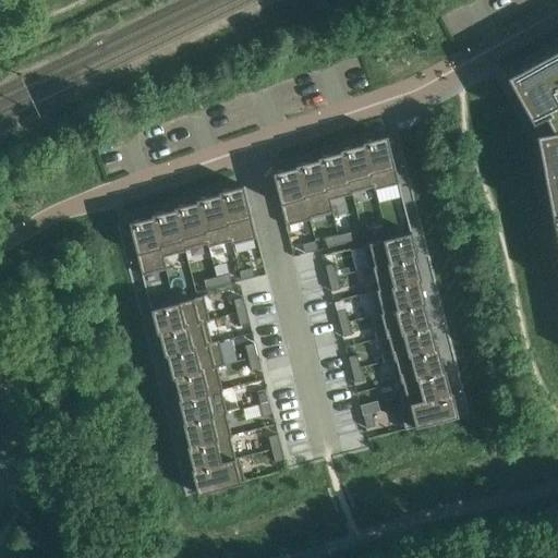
[(557,46),(549,51),(506,76),(516,94),(531,123),(534,133),(557,254),(557,46)]
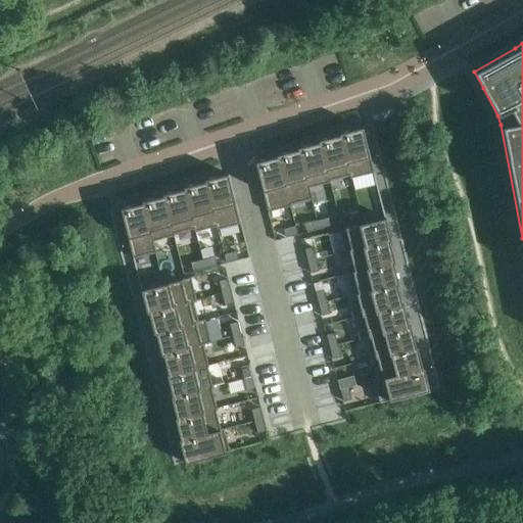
[(362,127),(339,133),(339,135),(340,134),(350,175),(349,175),(350,178),(373,172),(362,127)]
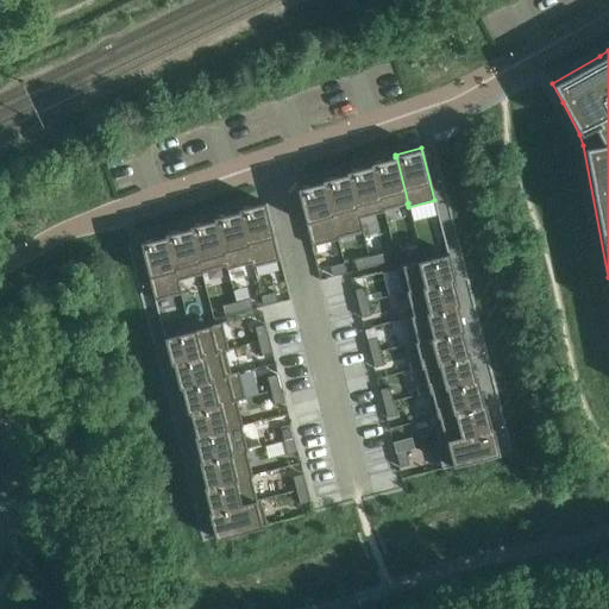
[(395,157),(370,163),(370,165),(371,165),(383,209),(384,209),(407,203),(408,203),(396,156),(395,157)]
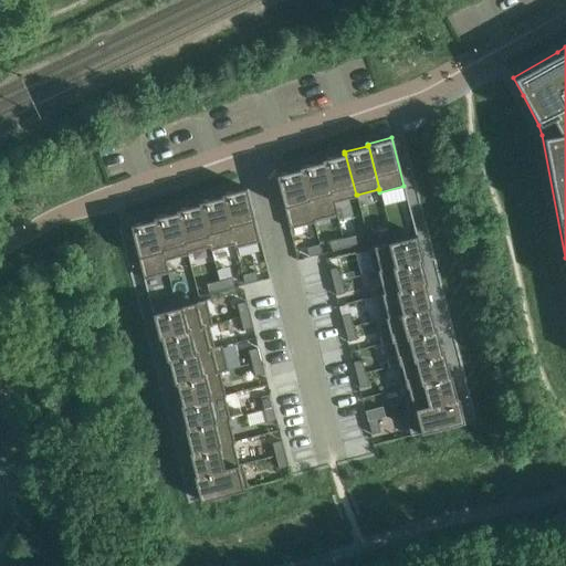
[(344,154),(321,159),(322,161),(323,161),(333,202),(334,202),(357,196),(357,195),(356,195),(345,154),(344,154)]
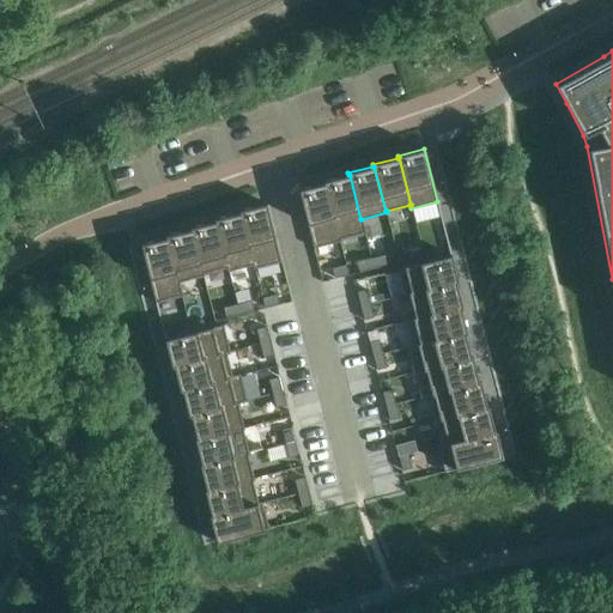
[(349,175),(323,181),(325,183),(339,238),(340,238),(365,232),(362,219),(360,219),(350,175),(349,175)]
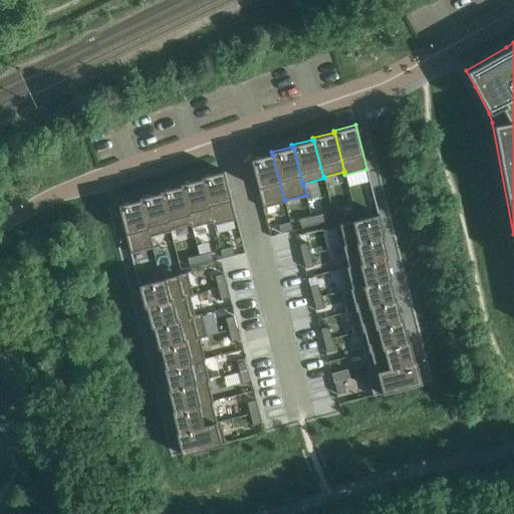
[(272,154),(250,159),(263,208),(286,202),(285,200),(284,200),(272,154)]
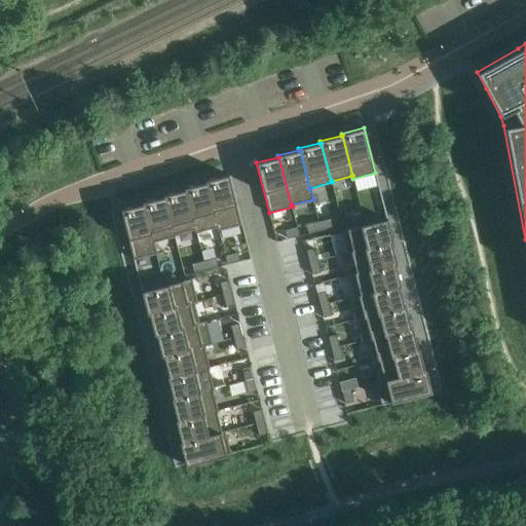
[(228,175),(204,181),(205,182),(207,182),(218,227),(217,227),(218,230),(240,224),(228,175)]
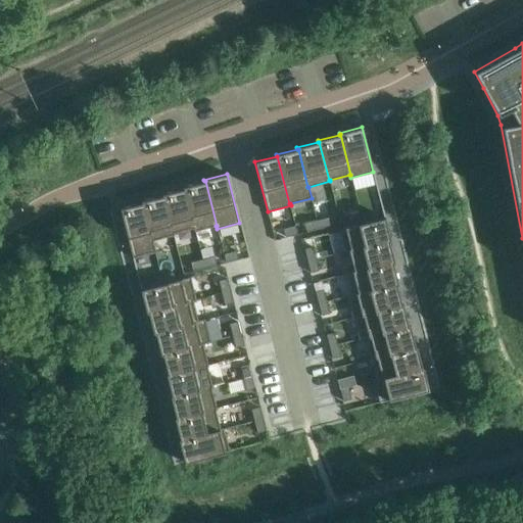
[(204,181),(183,187),(183,188),(184,188),(194,228),(193,228),(194,231),(216,226),(217,226),(205,181),(204,181)]
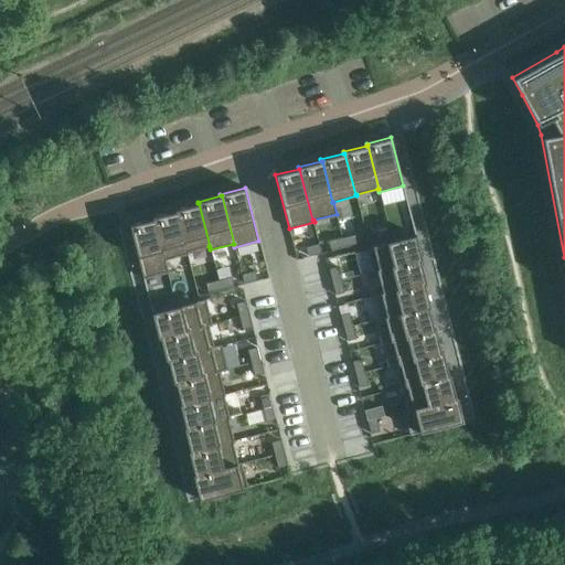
[(198,203),(174,210),(176,211),(177,211),(187,252),(188,252),(209,246),(210,246),(199,203),(198,203)]
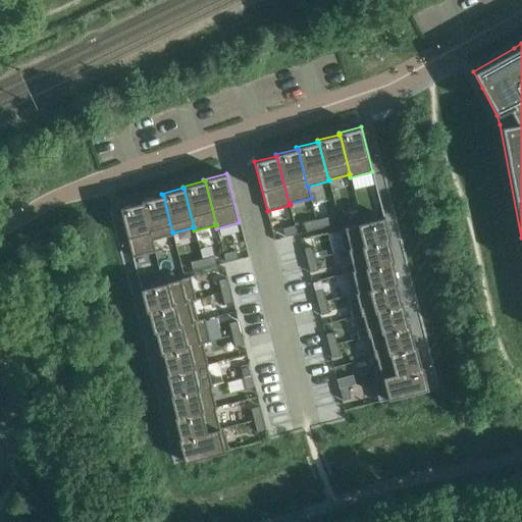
[(162,195),(141,200),(141,202),(142,202),(152,240),(153,240),(173,235),(173,232),(172,232),(163,195),(162,195)]
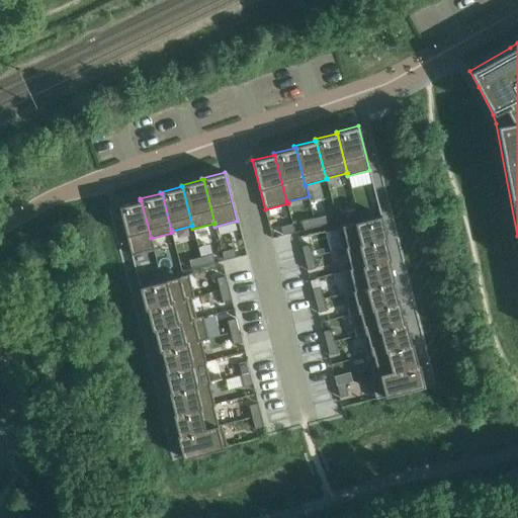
[(140,200),(118,206),(132,255),(154,249),(152,238),(151,238),(141,200),(140,200)]
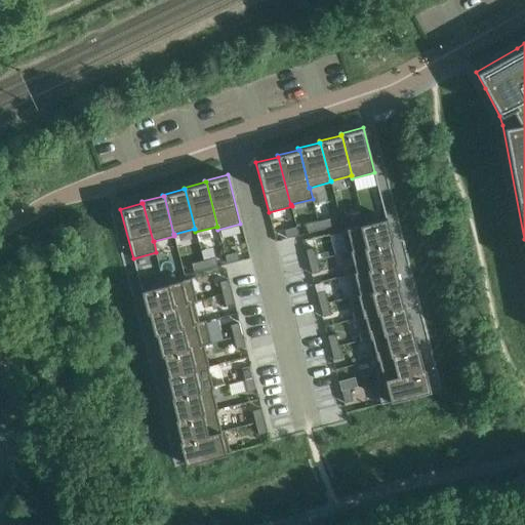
[(373,212),(364,214),(366,223),(375,220),(373,212)]
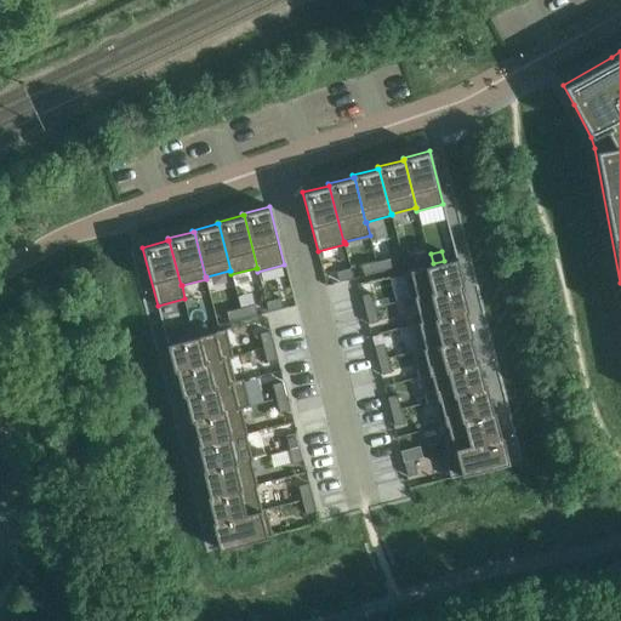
[(431,254),(420,257),(422,267),(433,263),(431,254)]
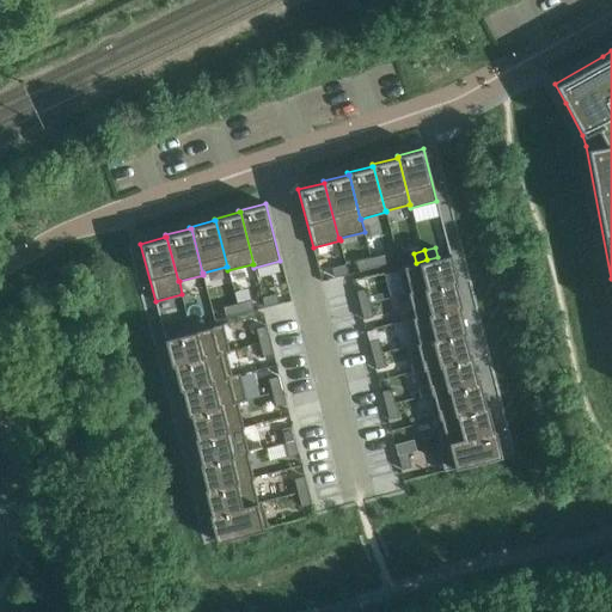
[(384,254),(369,257),(372,267),(386,263),(384,254)]
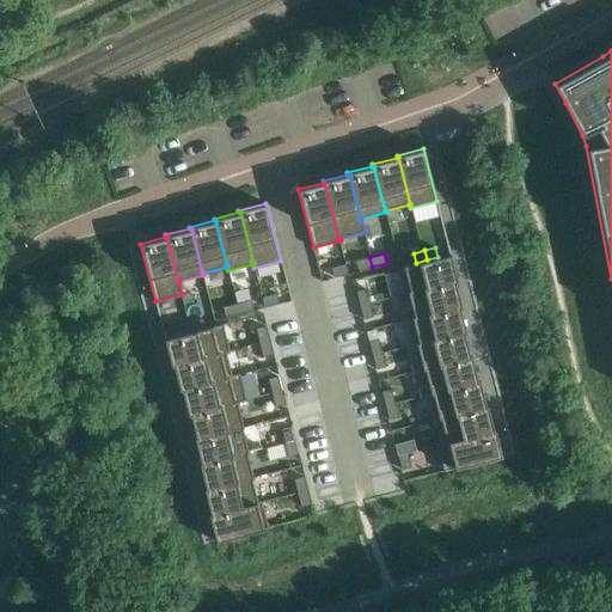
[(451,255),(398,268),(405,294),(409,294),(408,293),(454,281),(456,282),(457,281),(451,255)]
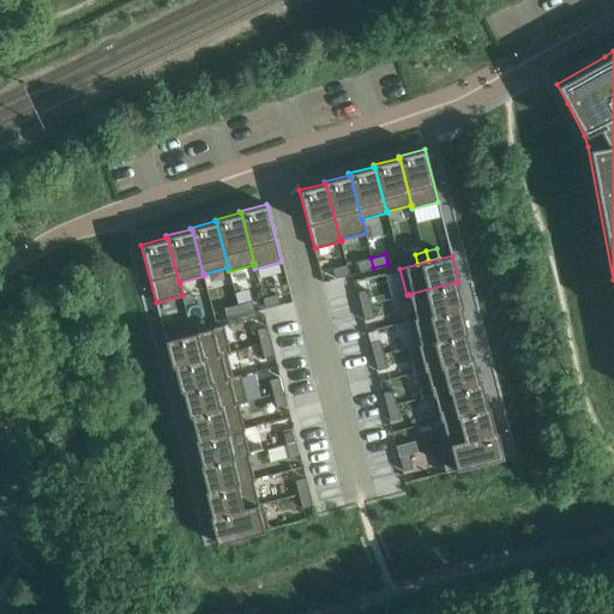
[(371,258),(357,262),(360,271),(373,268),(371,258)]
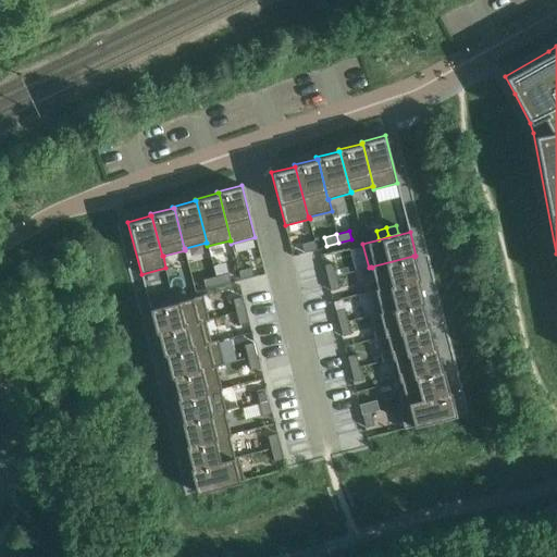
[(314,240),(301,244),(304,252),(317,248),(314,240)]
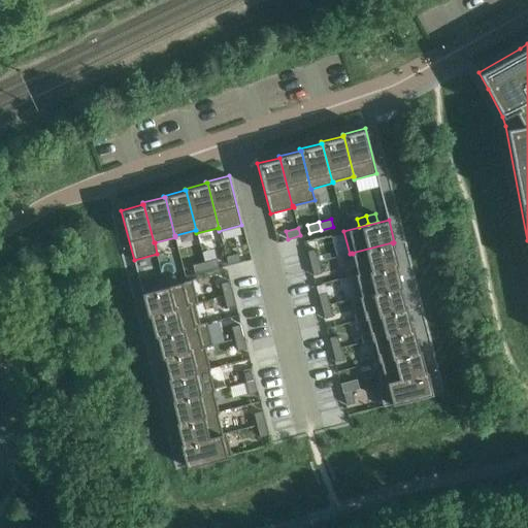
[(392,242),(352,253),(353,254),(357,273),(358,274),(396,264),(396,265),(398,265),(393,243),(392,242)]
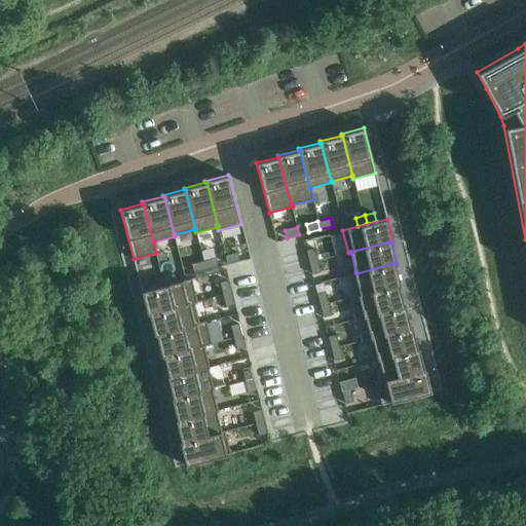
[(313,248),(306,250),(309,262),(316,260),(313,248)]
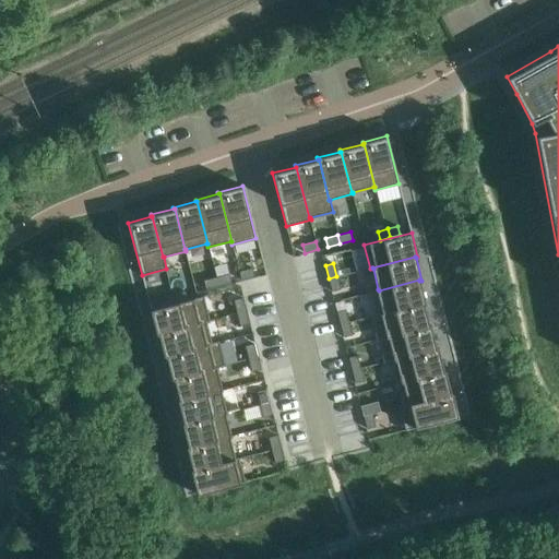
[(251,268),(239,271),(241,280),(253,276),(251,268)]
